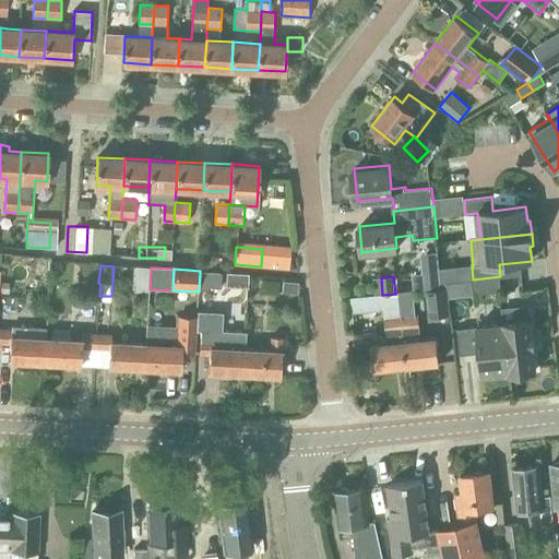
[(500,276),(473,280),(474,295),(502,292),(500,276)]
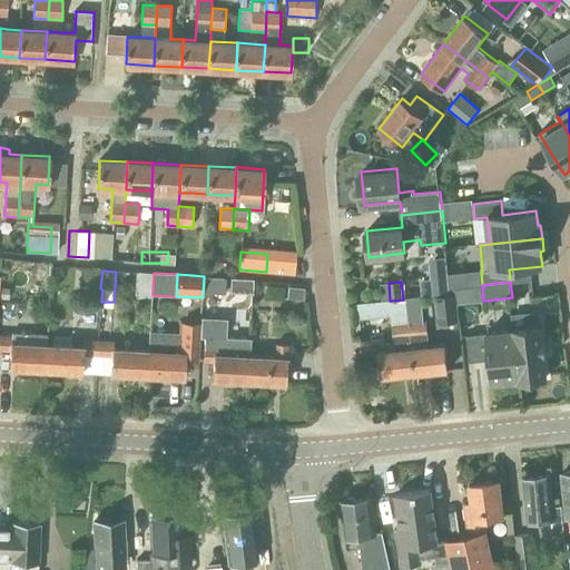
[(305,288),(288,287),(287,298),(304,300),(305,288)]
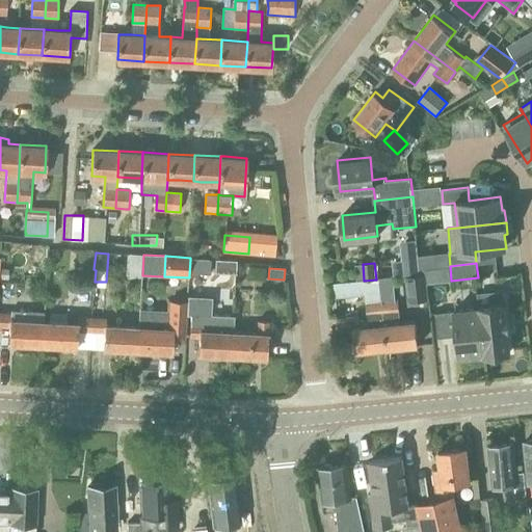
[(33,300),(36,278),(14,274),(10,296),(33,300)]
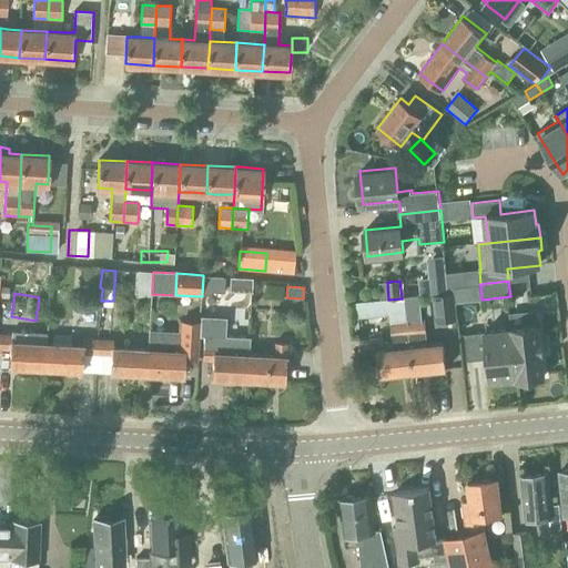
[(455,293),(434,295),(436,322),(457,320),(455,293)]
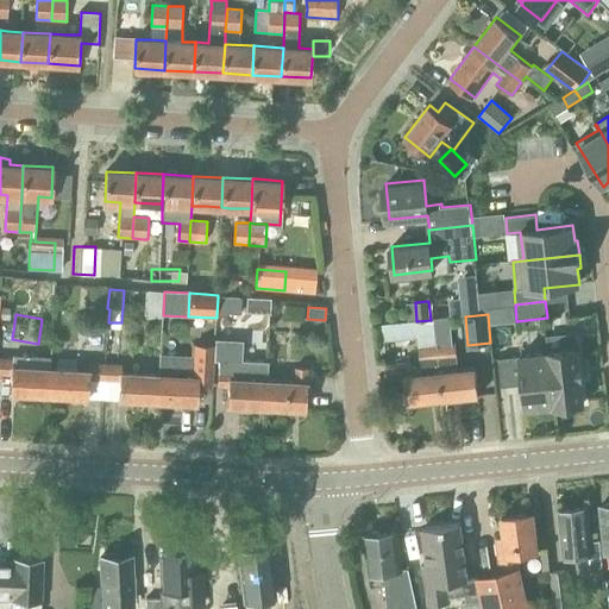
[(409,403),(445,400),(439,345),(438,332),(422,334),(424,346),(421,347),(424,374),(406,375),(409,403)]
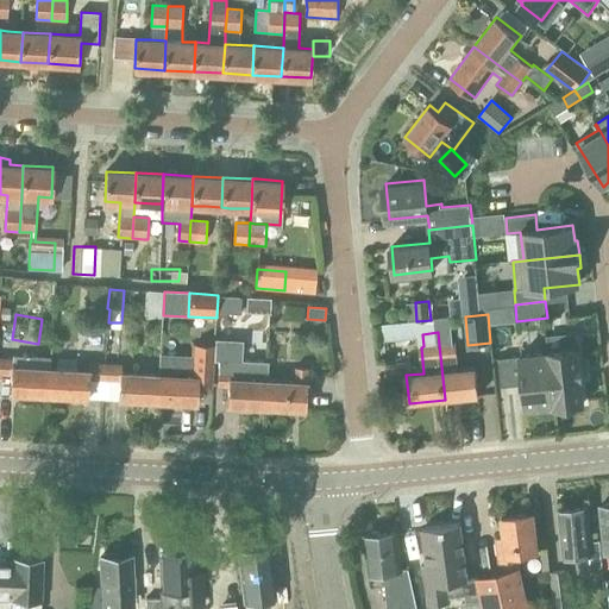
[(217,339),(215,360),(218,360),(217,389),(228,389),(227,405),(267,407),(268,381),(269,362),(243,360),(244,341),(217,339)]
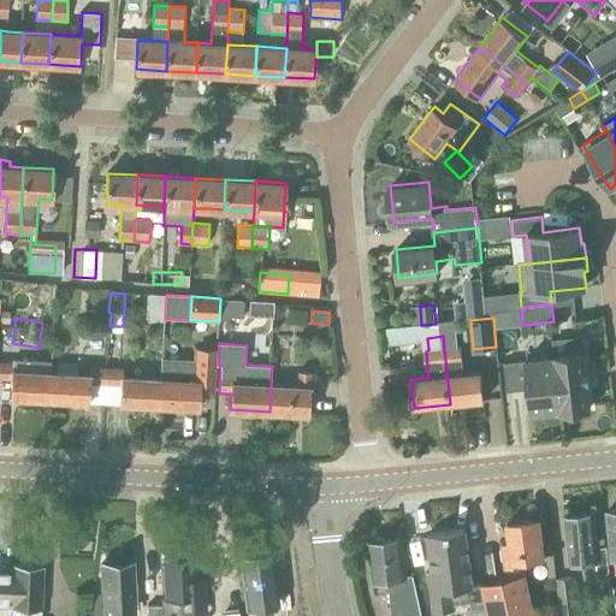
[(444,349),(450,404),(486,401),(483,372),(465,374),(461,347),(444,349)]
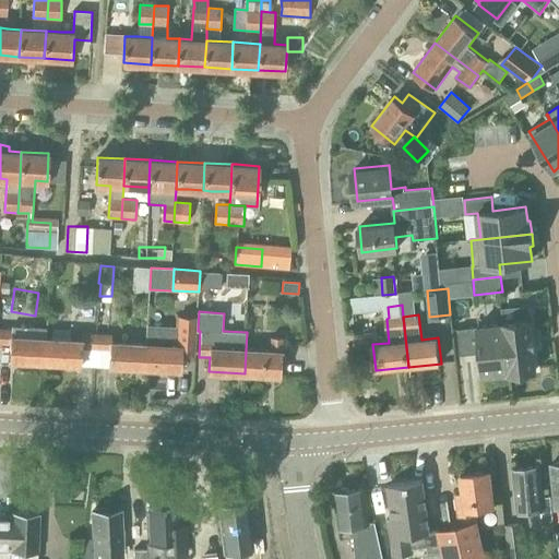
[(177,328),(147,325),(145,367),(180,369),(181,352),(194,353),(197,318),(178,317),(177,328)]
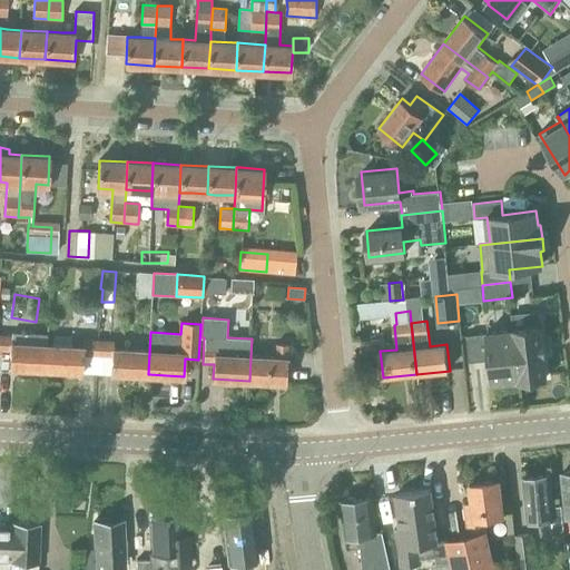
[(541,326),(514,330),(520,381),(548,377),(541,326)]
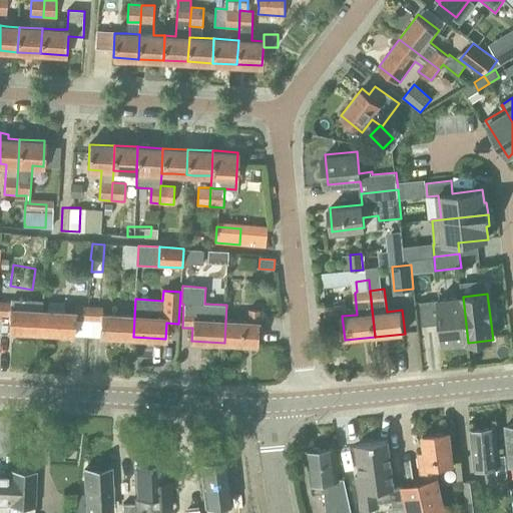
[(462,298),(420,303),(423,327),(436,325),(436,323),(441,322),(443,345),(448,344),(448,348),(463,346),(462,342),(467,342),(467,343),(468,343),(463,297),(462,297),(462,298)]
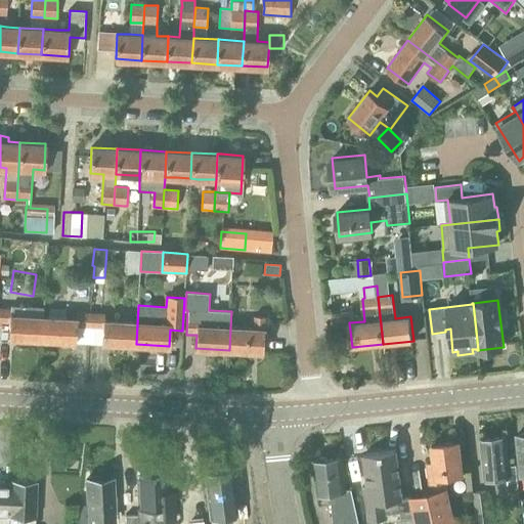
[(9,338),(42,340),(44,316),(44,307),(11,305),(11,308),(0,307),(0,321),(10,322),(9,338)]
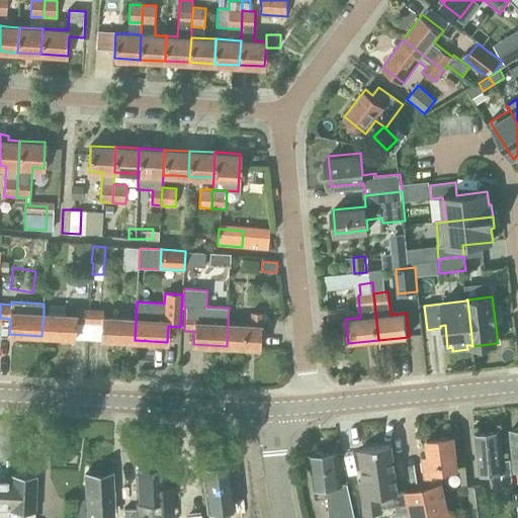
[(75,338),(76,323),(89,323),(90,309),(76,308),(76,315),(44,313),(41,336),(75,338)]
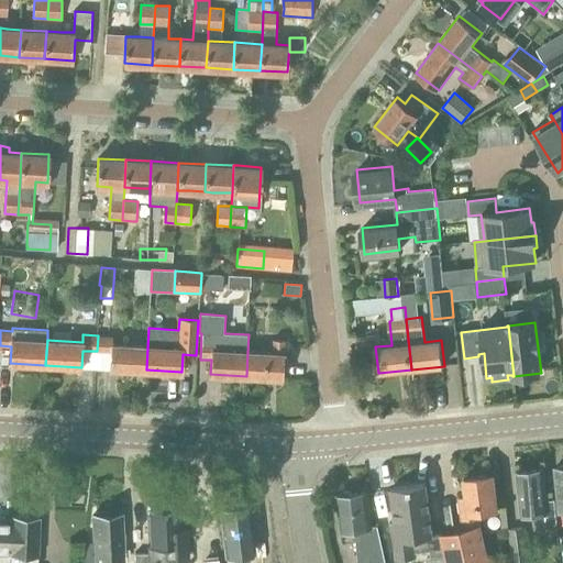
[(110,367),(146,370),(147,345),(113,343),(113,337),(98,335),(97,351),(111,352),(110,367)]
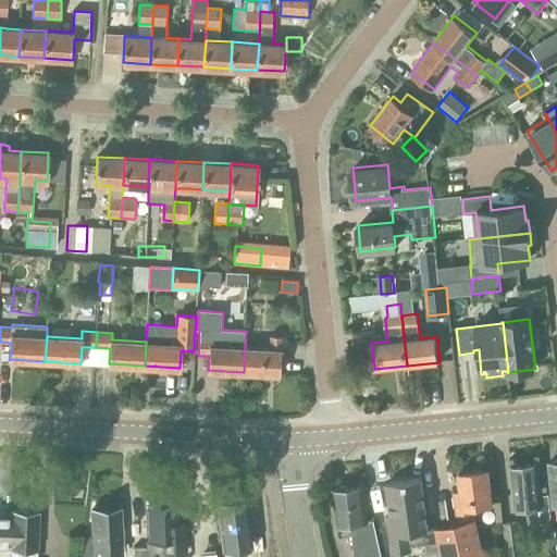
[(245,348),(244,372),(279,374),(281,350),(282,350),(282,336),(270,335),(269,349),(245,348)]
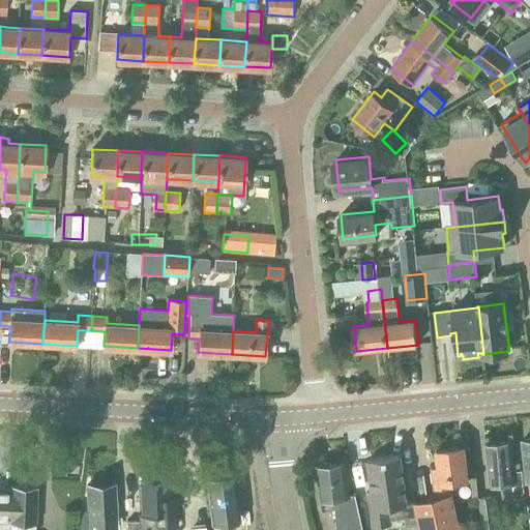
[(511,442),(488,445),(491,478),(514,475),(516,486),(517,492),(526,491),(525,484),(524,470),(514,471),(511,442)]
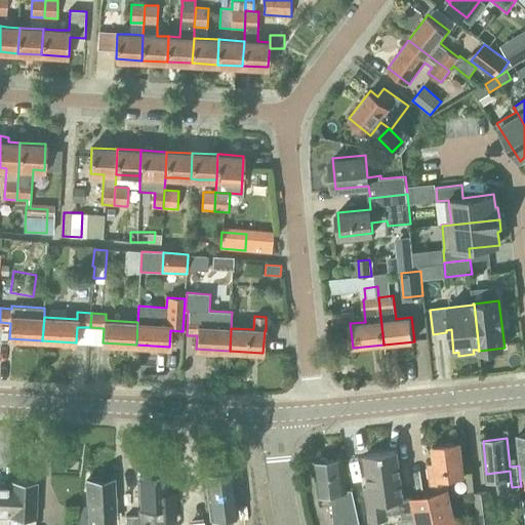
[(460,443),(434,447),(436,462),(428,463),(432,493),(449,490),(449,491),(450,490),(449,478),(465,476),(460,443)]
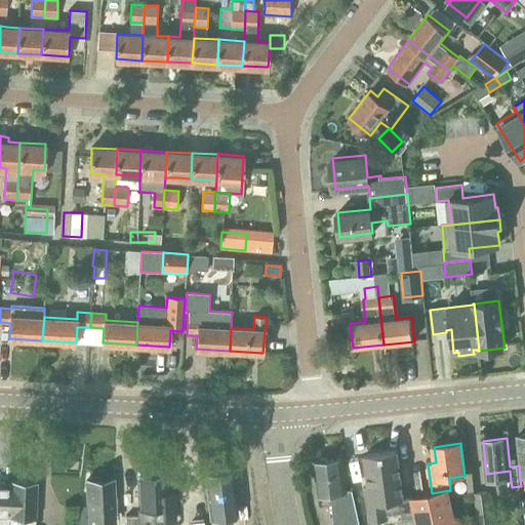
[(397,451),(365,456),(369,487),(365,487),(370,522),(389,519),(388,514),(402,512),(403,519),(403,520),(415,517),(411,498),(404,499),(397,451)]
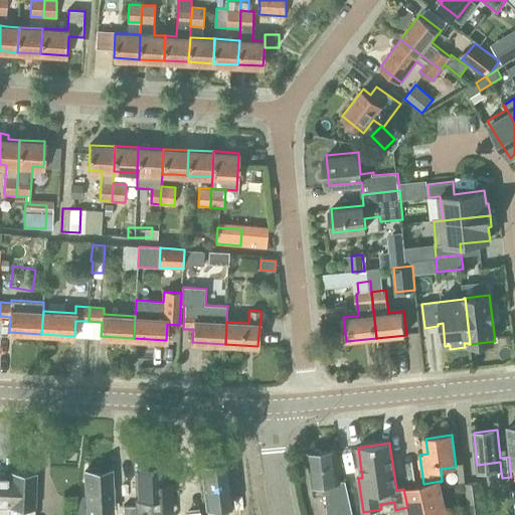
[(353,514),(346,481),(339,482),(336,451),(309,455),(312,486),(325,485),(328,514),(353,514)]
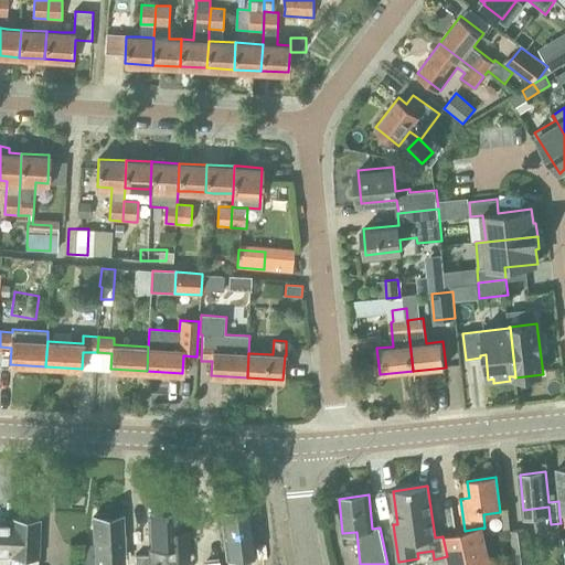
[(226,512),(222,513),(227,557),(222,558),(222,564),(241,564),(242,564),(264,562),(260,539),(253,540),(248,509),(238,511),(236,508),(228,509),(226,512)]
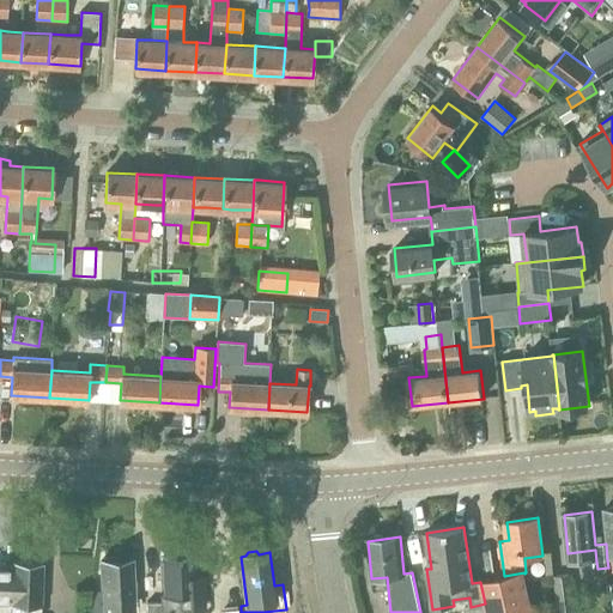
[(158,612),(184,612),(186,611),(207,610),(206,578),(205,578),(205,581),(196,581),(196,559),(190,559),(190,554),(170,556),(170,559),(165,560),(167,596),(159,596),(159,608),(158,612)]
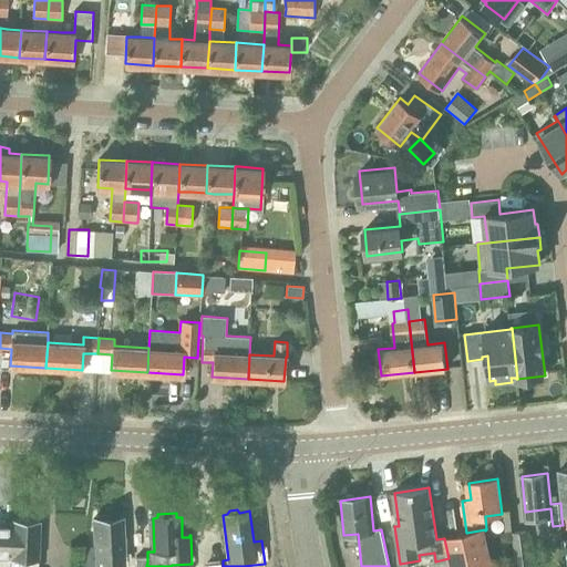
[(111,555),(111,566),(126,566),(126,554),(124,518),(111,519),(111,516),(99,517),(99,521),(95,521),(98,556),(111,555)]
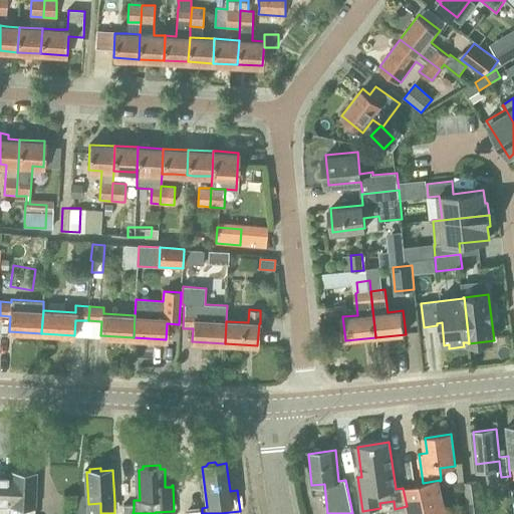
[(0,513),(9,513),(10,507),(11,475),(5,475),(5,472),(0,472),(0,513)]
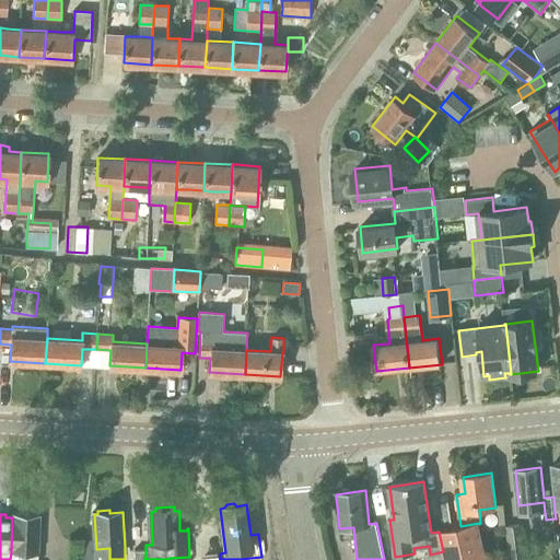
[(11,552),(10,559),(37,559),(38,553),(39,516),(12,515),(12,517),(11,552)]
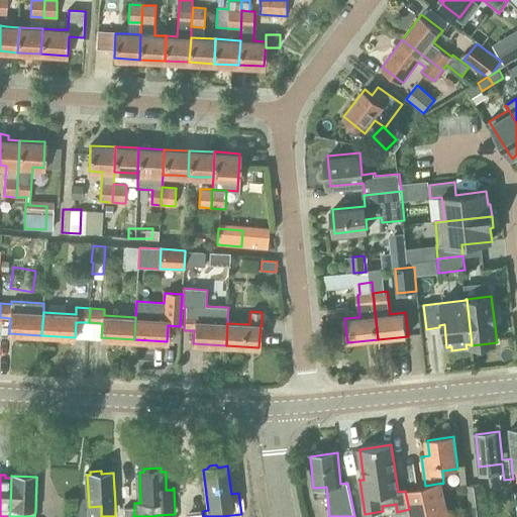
[(425,486),(405,491),(409,509),(410,516),(449,516),(442,484),(442,483),(425,486)]
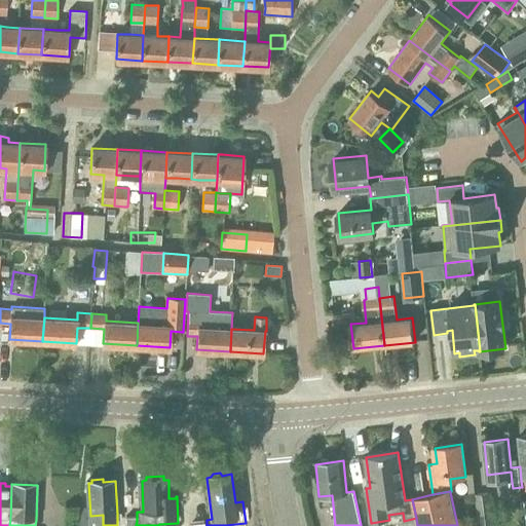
[(479,525),(494,525),(490,492),(476,494),(479,525)]
